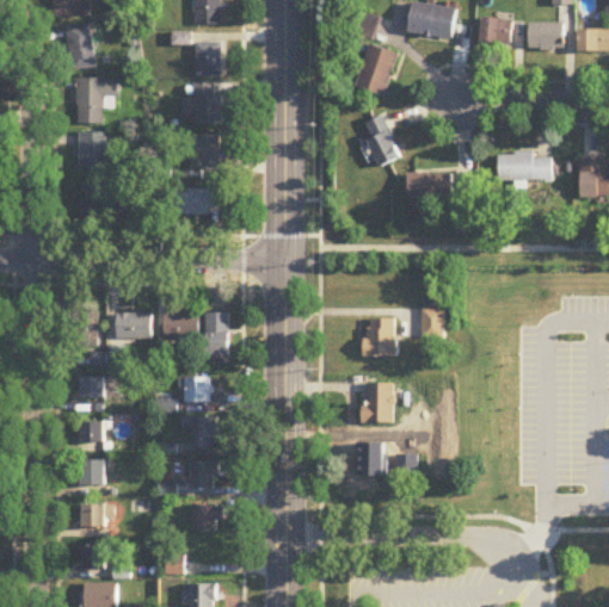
[(92,16),(91,0),(51,0),(51,16),(92,16)]
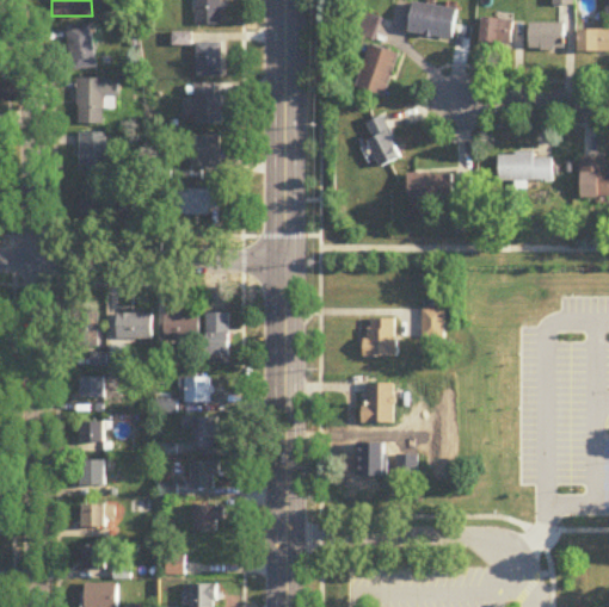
[(189,0),(190,24),(220,24),(220,0),(189,0)]
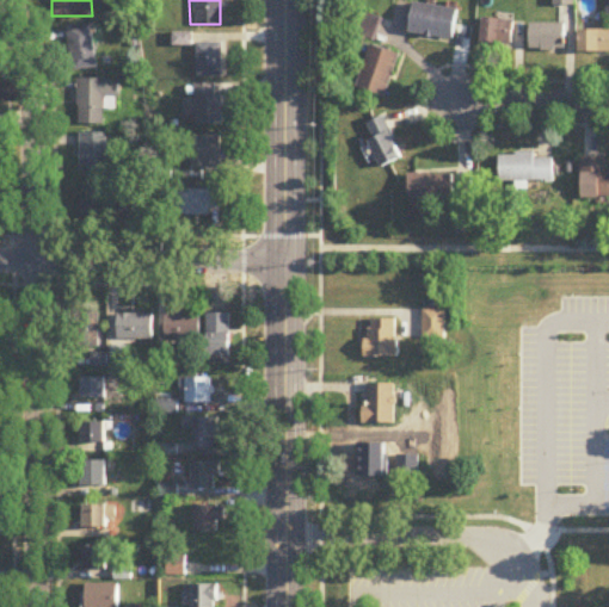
[(451,39),(456,8),(412,2),(407,32),(451,39)]
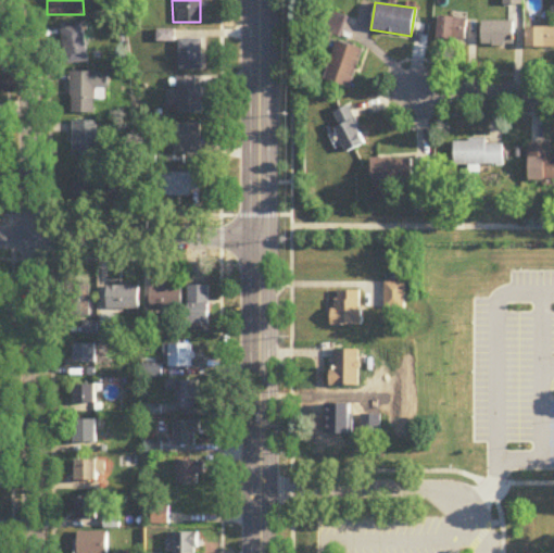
[(339,35),(344,16),(331,12),(325,29),(339,35)]
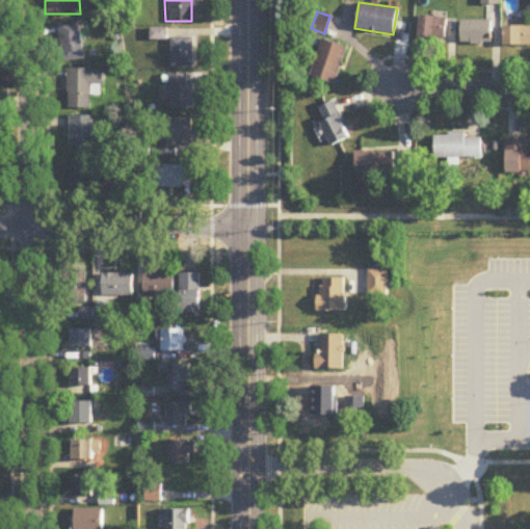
[(445,37),(445,16),(417,16),(417,37),(445,37)]
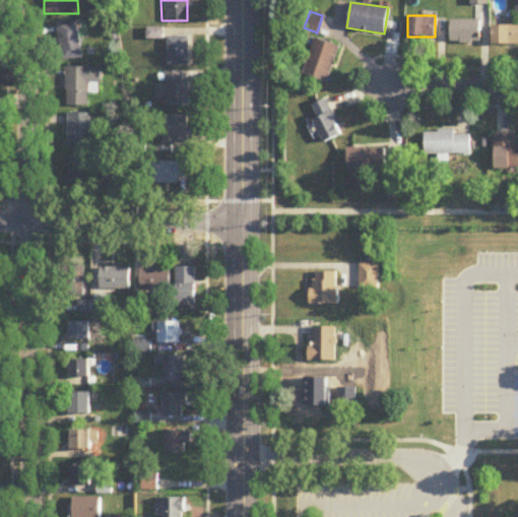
[(59,60),(80,58),(77,19),(56,21),(59,60)]
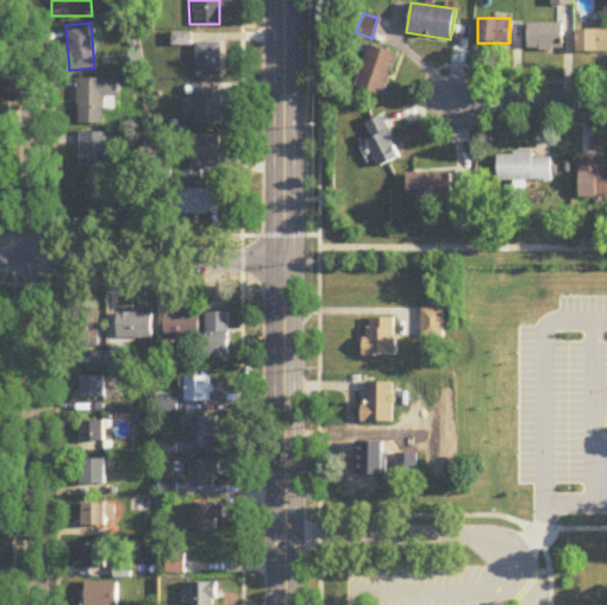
[(562,23),(526,23),(526,49),(562,49),(562,23)]
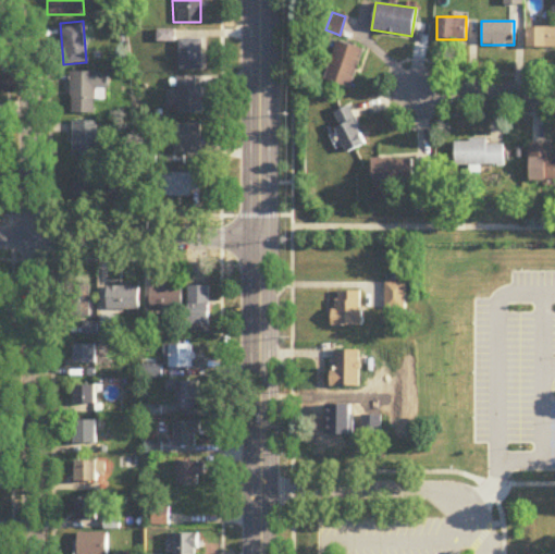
[(554,26),(526,26),(526,47),(554,47),(554,26)]
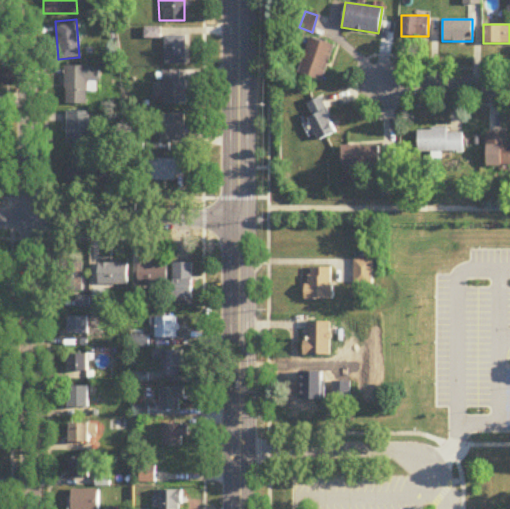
[(163,63),(185,63),(185,35),(163,35),(163,63)]
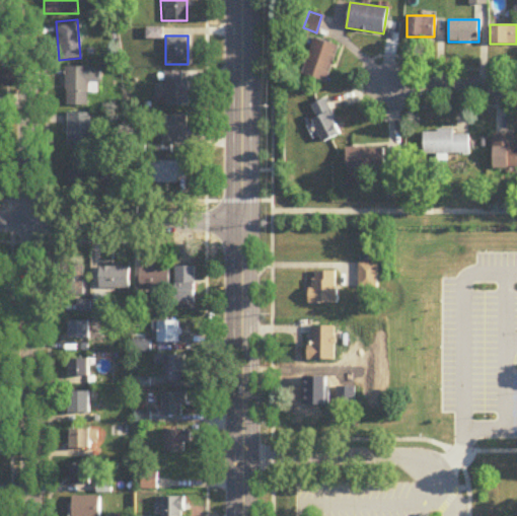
[(325,81),(338,45),(313,38),(301,74),(325,81)]
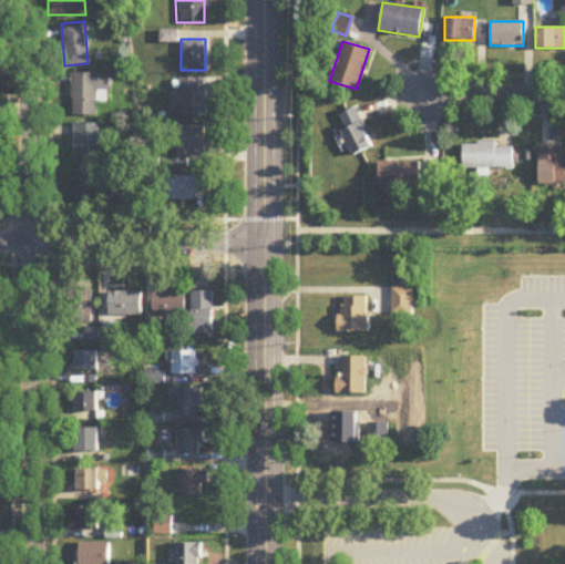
[(70,114),(94,114),(94,99),(108,99),(108,72),(70,72),(70,114)]
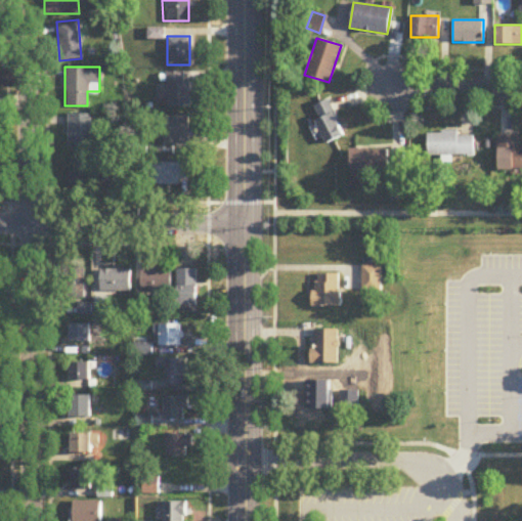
[(167,106),(189,106),(189,79),(183,79),(183,71),(166,71),(166,82),(156,82),(156,96),(167,96),(167,106)]
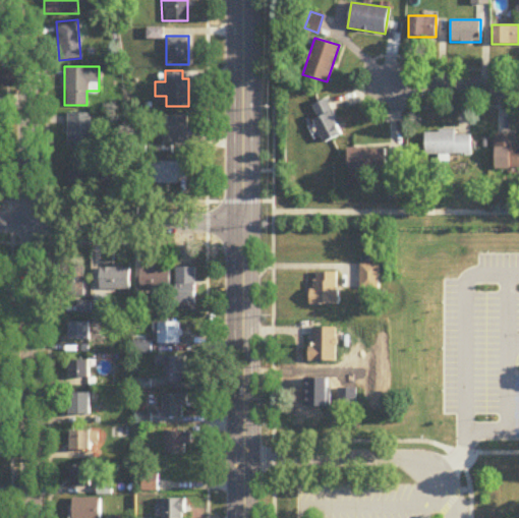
[(306,106),(319,134),(320,133),(324,141),(341,134),(326,98),(306,106)]
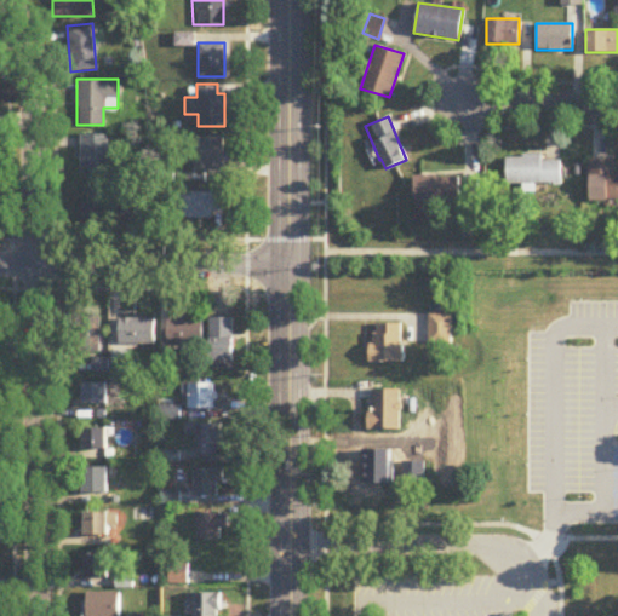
[(79,178),(107,178),(107,134),(79,134),(79,178)]
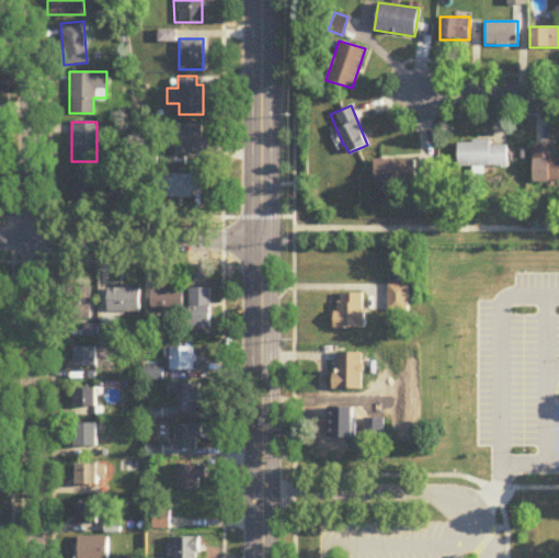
[(202,155),(202,124),(174,124),(174,155),(202,155)]
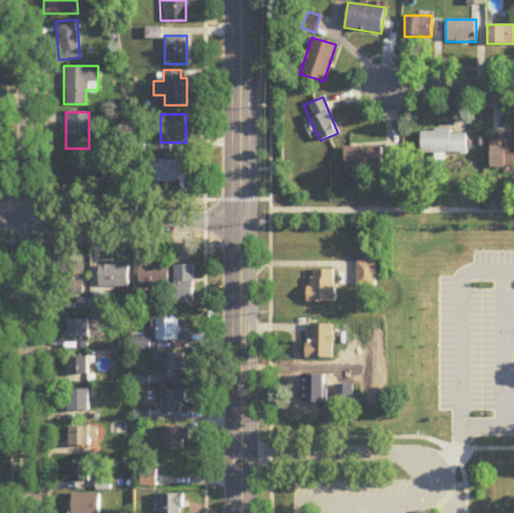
[(465,152),(465,131),(450,131),(450,128),(420,129),(420,152),(465,152)]
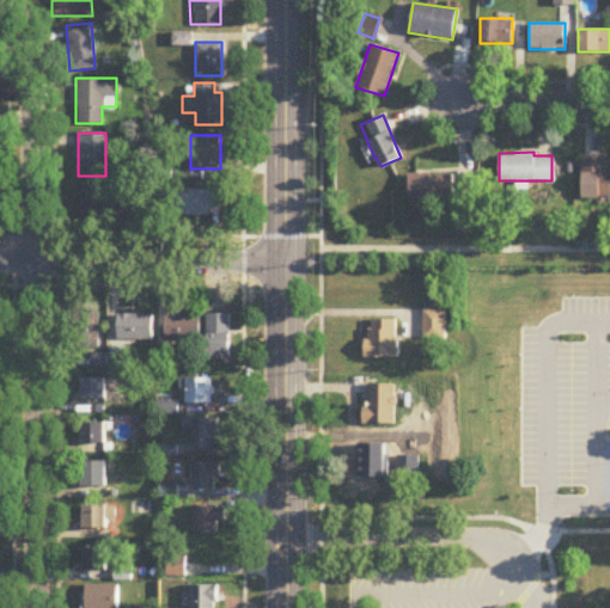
[(581,197),(609,197),(609,172),(608,172),(608,158),(581,158),(581,197)]
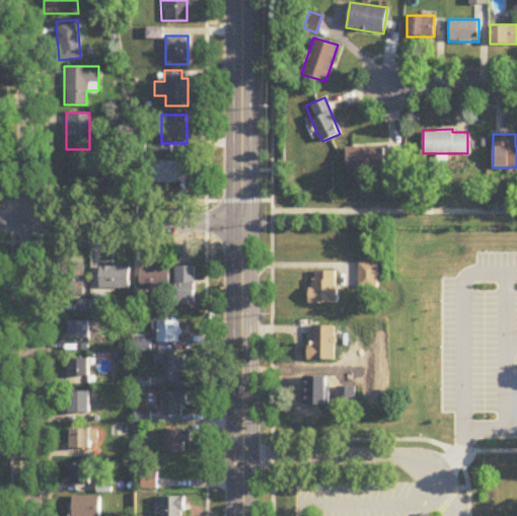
[(346,146),(346,172),(384,172),(384,146),(346,146)]
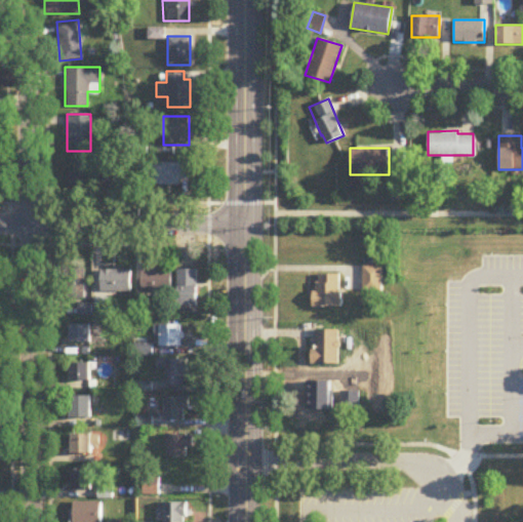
[(187,162),(150,162),(150,185),(187,185),(187,162)]
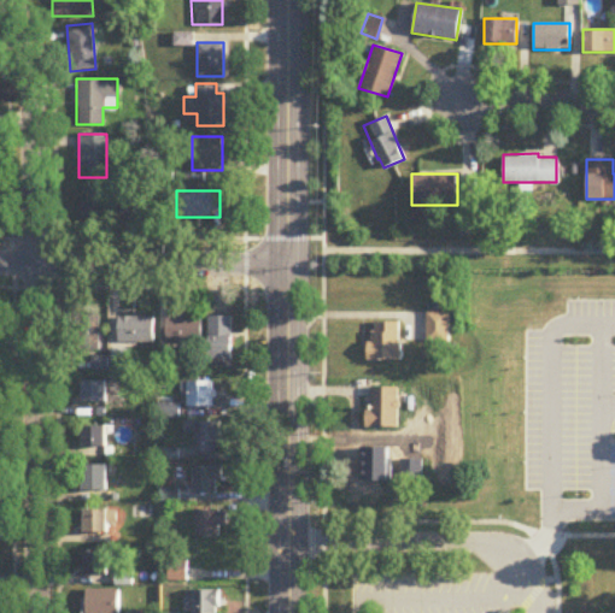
[(132,193),(78,193),(78,220),(132,220),(132,193)]
